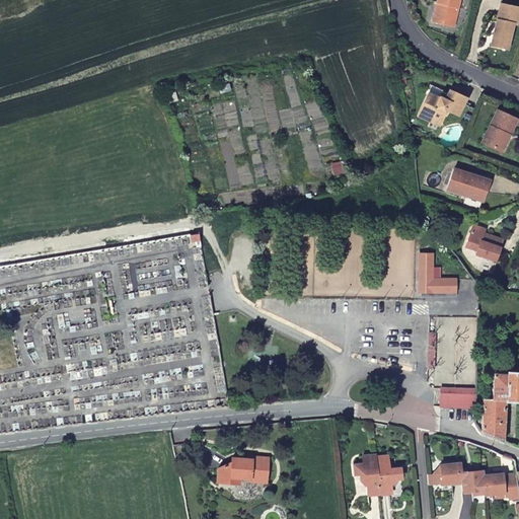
[(438,1),(434,19),(451,23),(456,0),(434,0),(435,0),(438,1)]
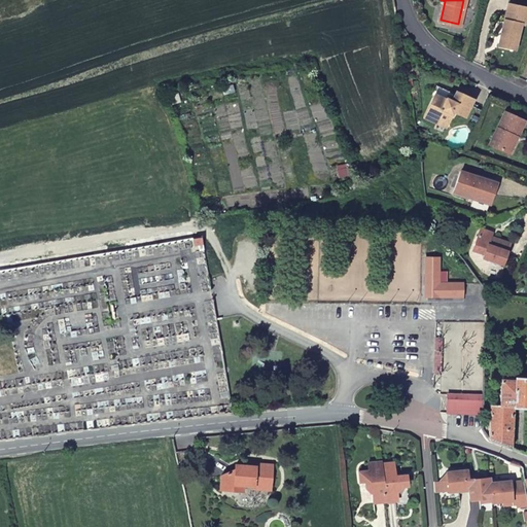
[(523,23),(526,7),(506,2),(497,43),(514,47),(520,22),(523,23)]
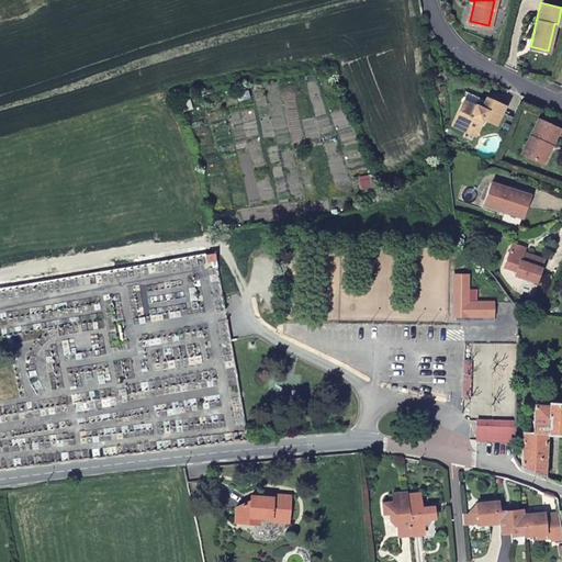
[(480,105),(482,99),(463,90),(460,98),(461,99),(472,104),(473,103),(480,105)]
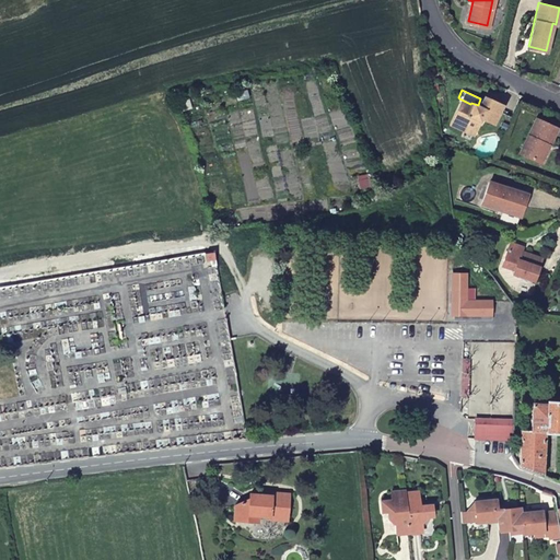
[(480,116),(492,121),(498,111),(500,104),(482,95),(480,98),(478,105),(471,103),(470,104),(459,98),(450,121),(462,128),(464,124),(474,129),(480,116)]
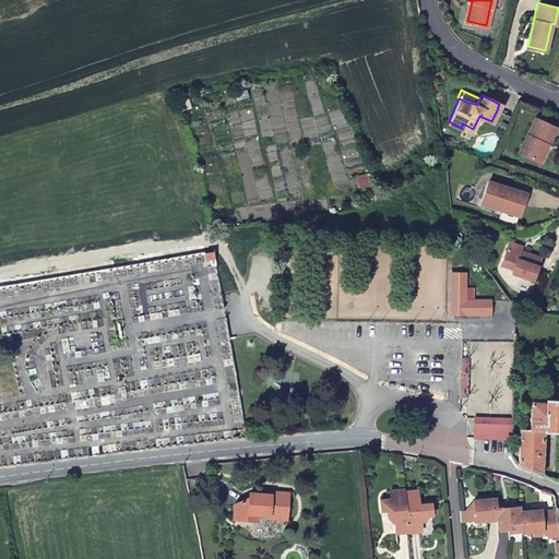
[(503,128),(509,116),(497,110),(491,121),(503,128)]
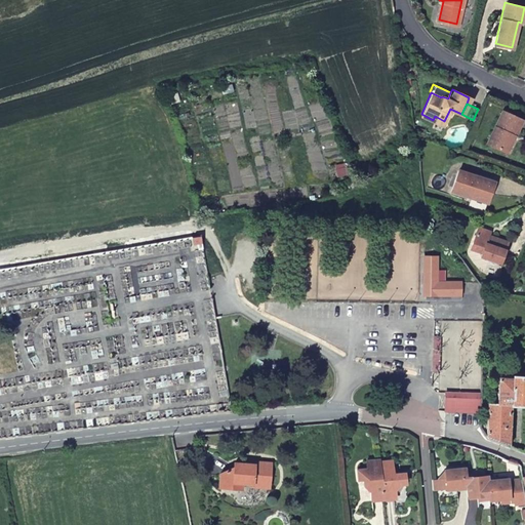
[(511,133),(513,135),(520,118),(500,110),(486,143),(503,151),(511,133)]
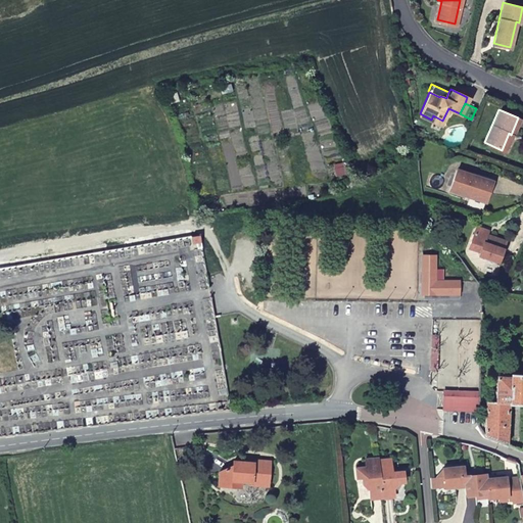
[(504,151),(511,135),(509,133),(502,150),(504,151)]
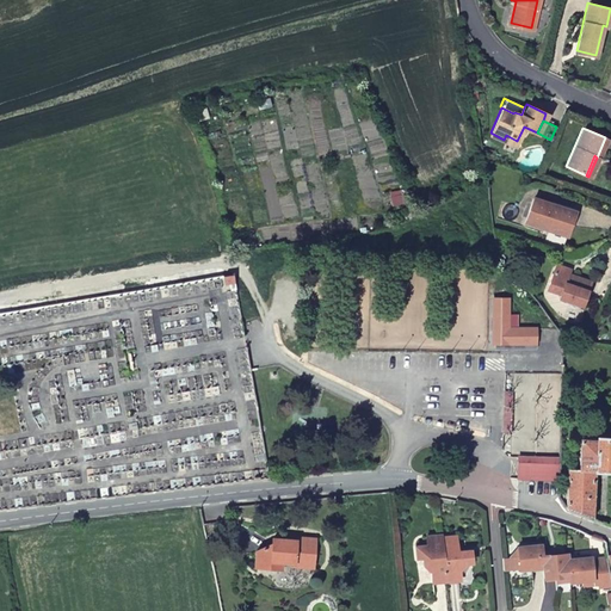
[(566,235),(573,211),(553,205),(553,203),(531,196),(523,221),(566,235)]
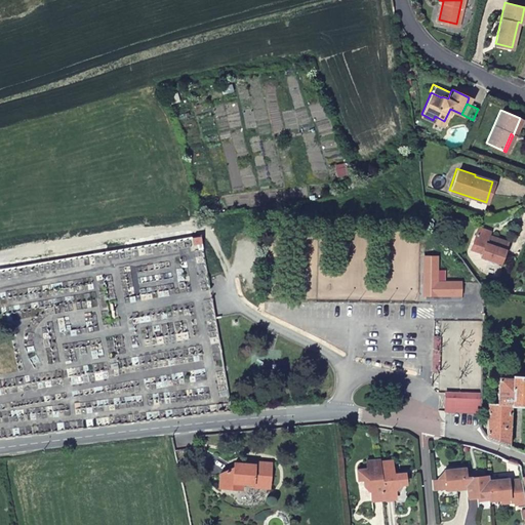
[(349,191),(358,187),(355,179),(346,184),(349,191)]
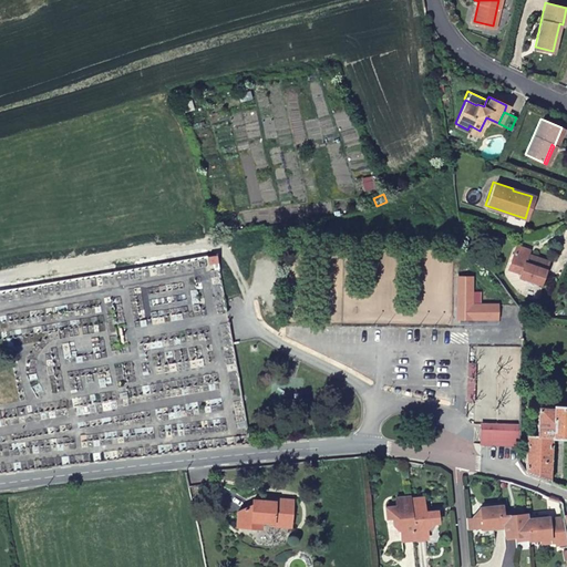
[(540,285),(547,263),(531,257),(529,258),(525,257),(527,250),(514,247),(506,270),(519,274),(518,278),(540,285)]
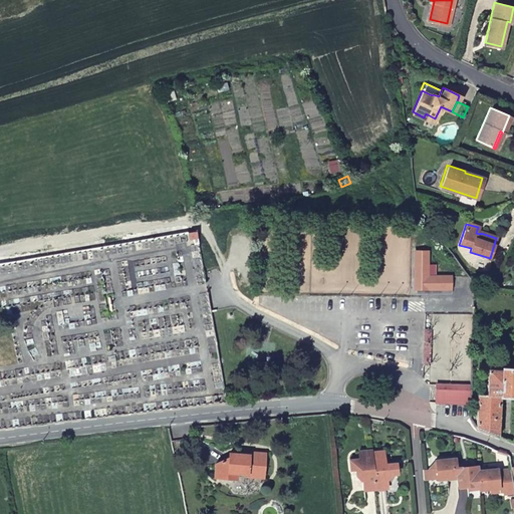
[(426,251),(414,252),(413,289),(419,289),(430,289),(430,294),(449,294),(449,277),(443,277),(426,277),(426,251)]
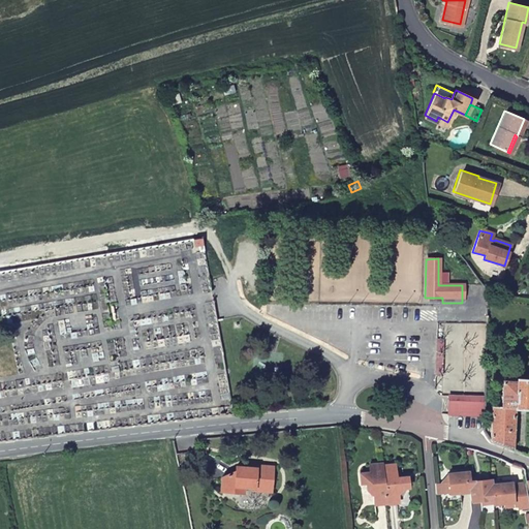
[(493,404),(490,440),(514,448),(517,408),(528,408),(528,453),(527,454),(528,454),(528,376),(518,376),(517,379),(503,378),(502,405),(493,404)]
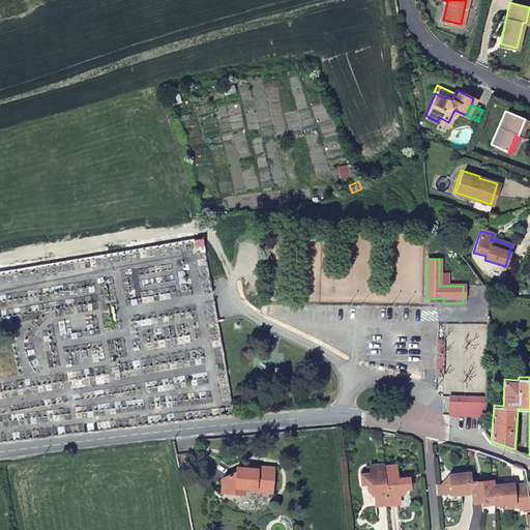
[(479,417),(480,395),(447,395),(447,417),(479,417)]
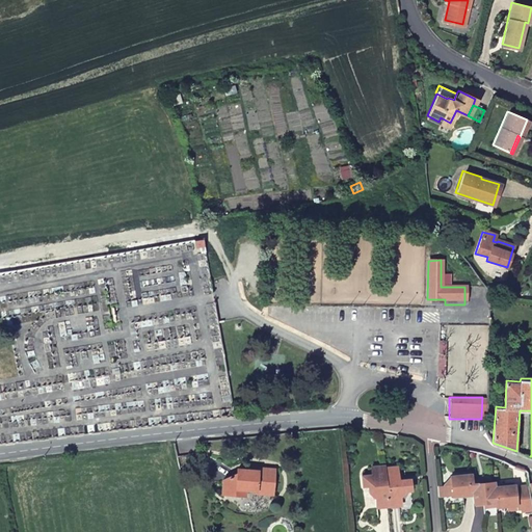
[(377,507),(391,505),(387,467),(387,464),(371,467),(372,474),(362,476),(363,485),(369,485),(370,491),(375,496),(377,507)]
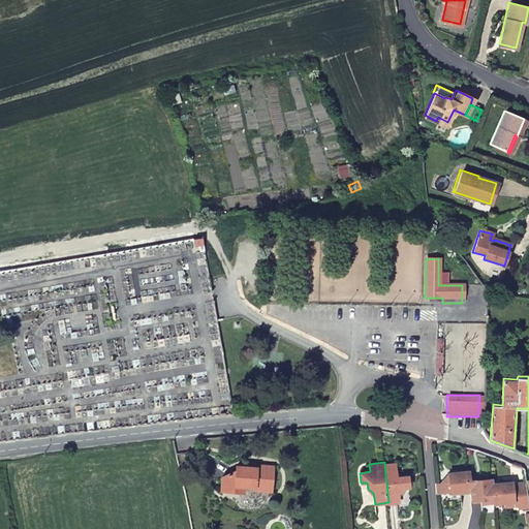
[(384,464),(389,502),(399,501),(398,493),(403,488),(409,487),(407,476),(396,477),(395,464),(384,464)]
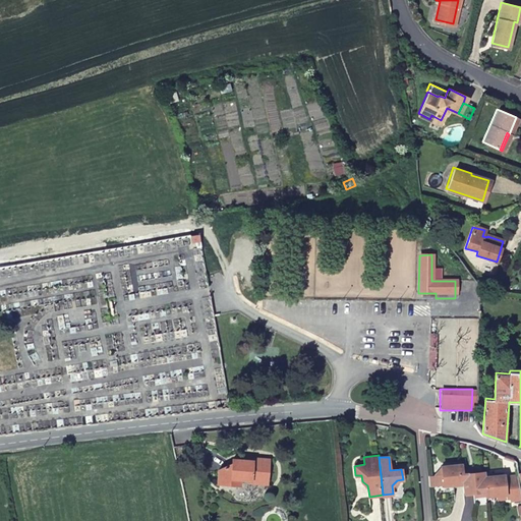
[(227,473),(218,474),(218,484),(230,485),(231,478),(240,479),(250,479),(250,482),(267,483),(269,459),(252,458),(251,461),(242,460),(232,459),(232,465),(225,467),(227,473)]
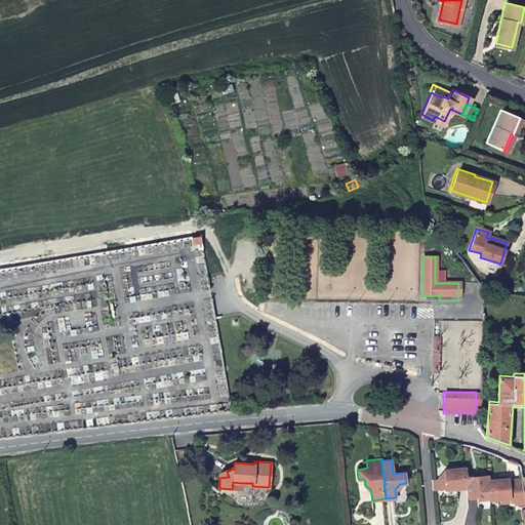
[(469,484),(468,477),(467,467),(445,470),(438,478),(433,478),(434,489),(469,484)]
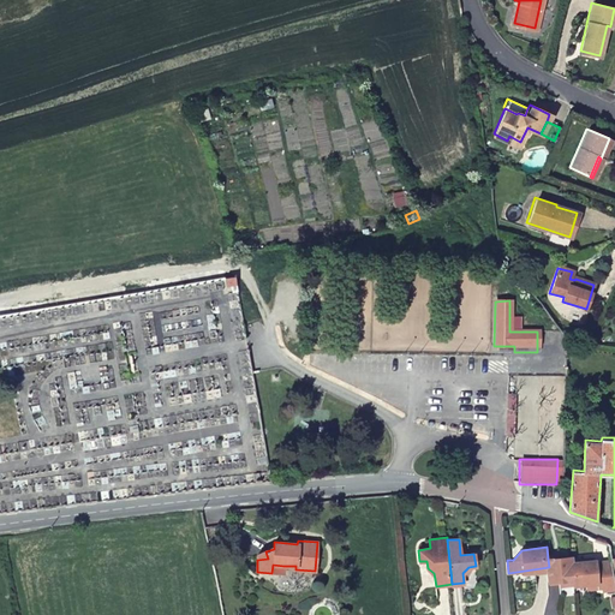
[(574,562),(573,556),(548,559),(549,567),(550,581),(560,580),(575,578),(574,562)]
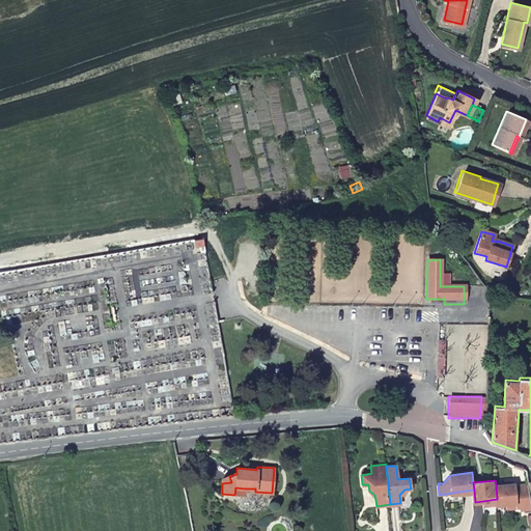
[(530,486),(530,484),(530,482),(520,484),(523,509),(530,508),(530,486)]
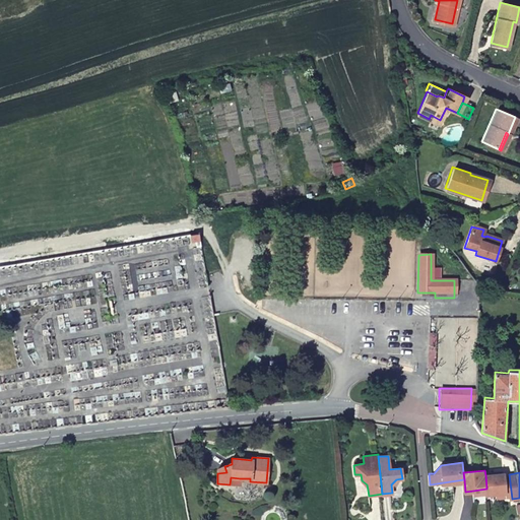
[(505,473),(485,475),(486,489),(488,494),(507,492),(505,473)]
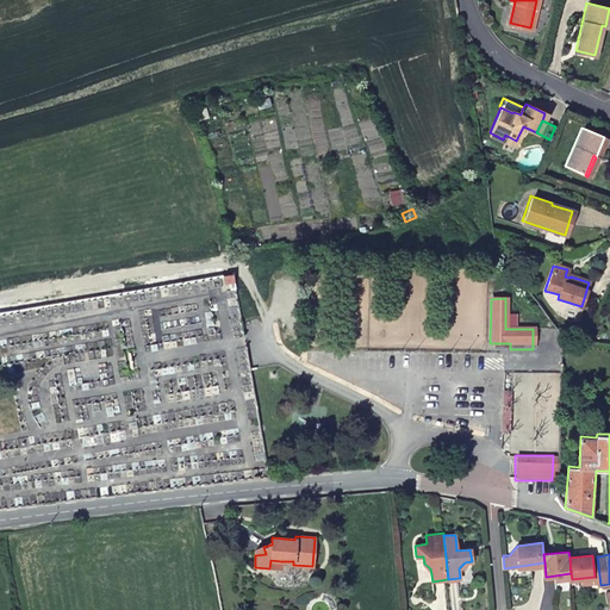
All buildings are outlined.
